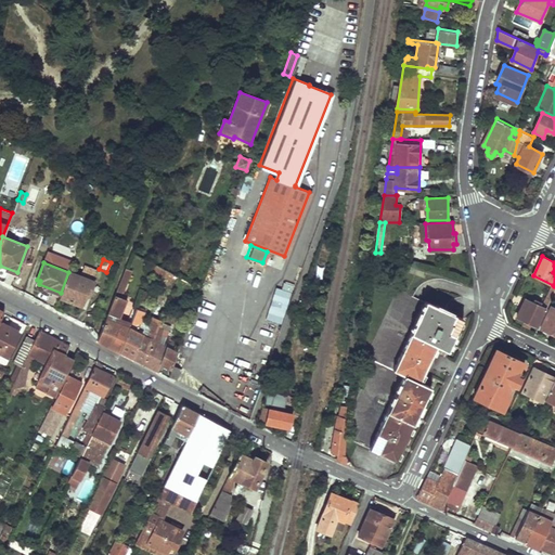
[(164,274),(166,269),(154,263),(151,270),(164,274)]
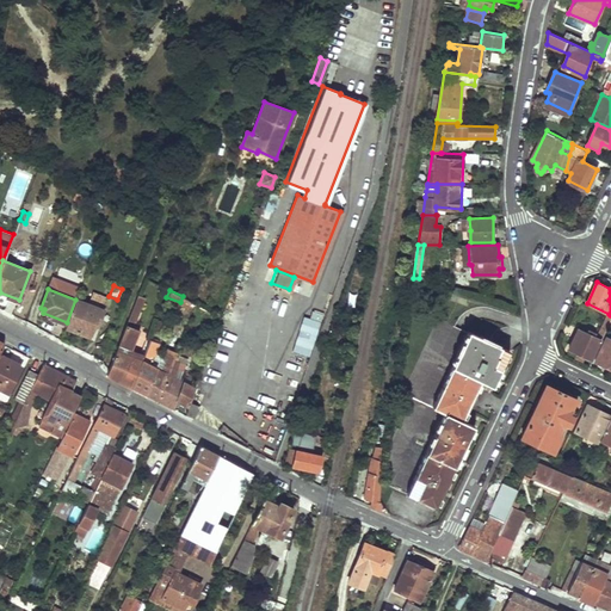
[(106,297),(92,292),(87,303),(76,298),(75,300),(67,322),(65,327),(92,338),(104,310),(103,309),(106,297)]
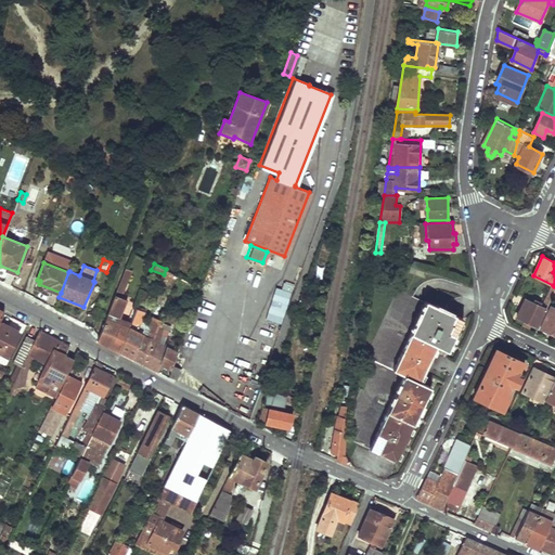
[(97,340),(119,352),(119,350),(128,328),(117,324),(126,301),(120,298),(131,271),(125,269),(100,332),(97,340)]
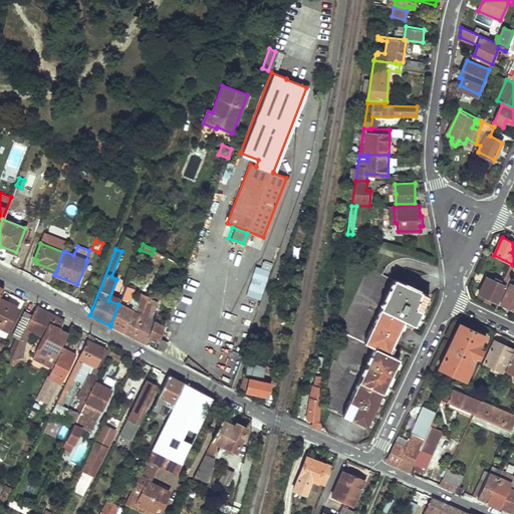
[(159,257),(160,255),(163,256),(163,254),(154,249),(152,254),(159,257)]
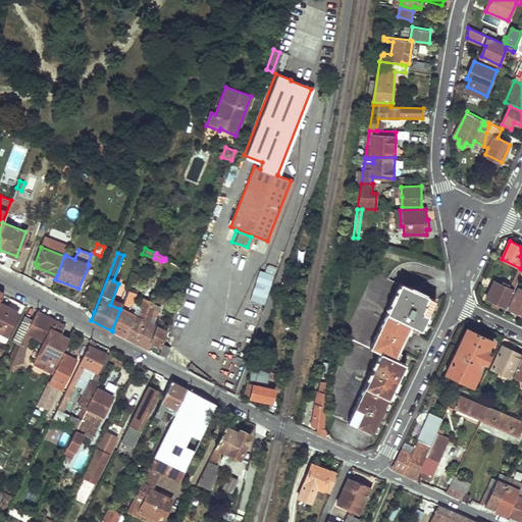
[(521,275),(521,273),(521,269),(520,268),(510,289),(507,286),(508,284),(504,281),(502,284),(494,281),(485,300),(491,303),(492,304),(498,307),(500,303),(507,306),(521,275)]
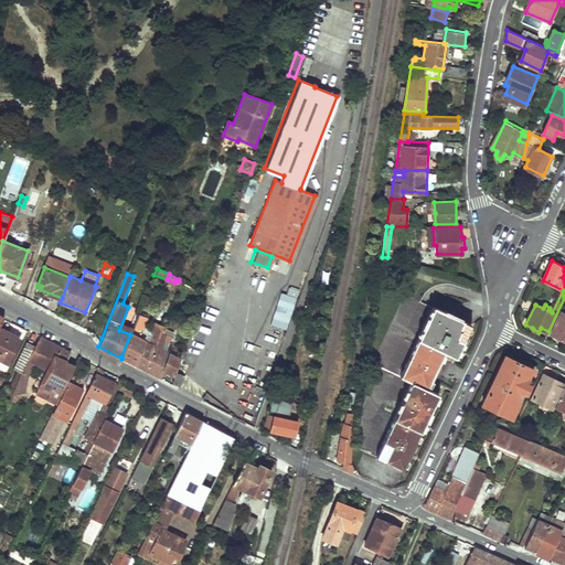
[(413,381),(429,386),(446,351),(454,354),(457,355),(459,351),(472,323),(434,306),(402,376),(413,381)]
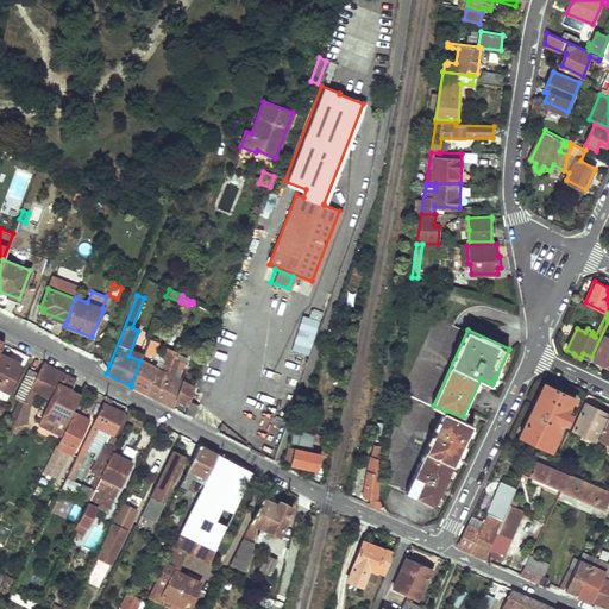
[(608,365),(608,337),(604,336),(594,358),(608,365)]
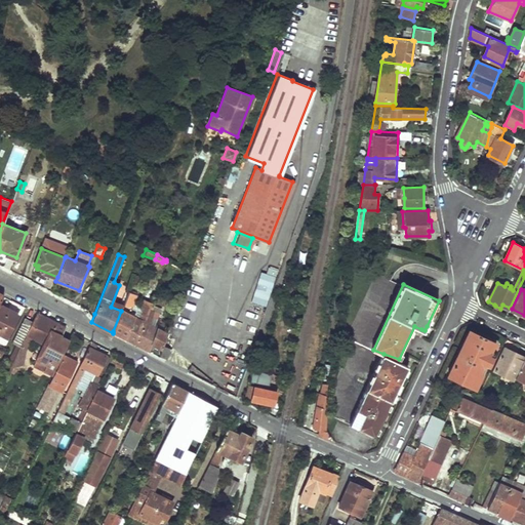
[(113,331),(126,338),(135,316),(129,314),(136,295),(129,292),(121,311),(113,331)]
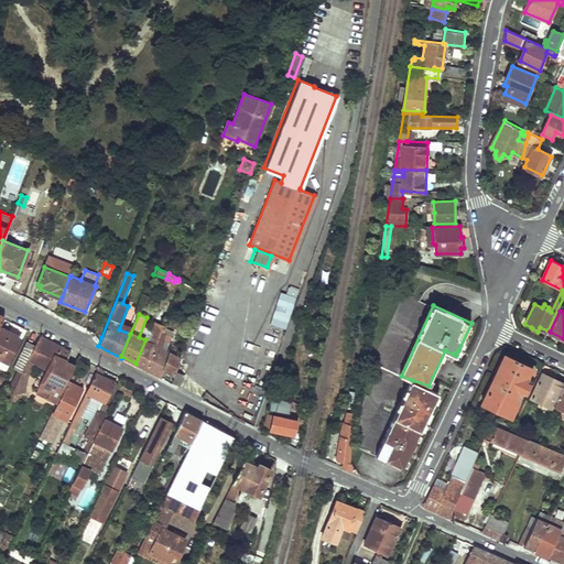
[(264,331),(281,336),(285,323),(269,317),(264,331)]
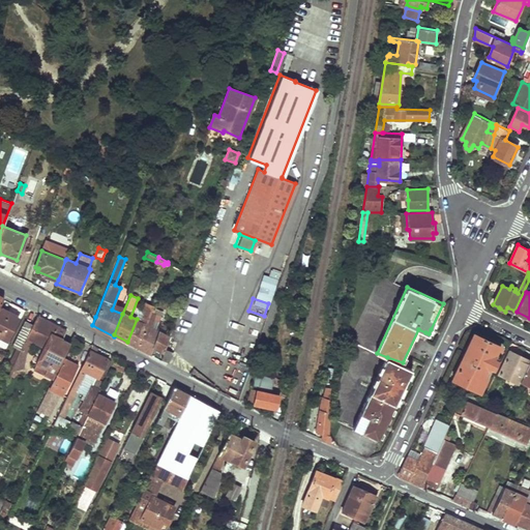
[(126,343),(137,348),(150,312),(152,306),(147,304),(141,321),(137,319),(127,342),(126,343)]
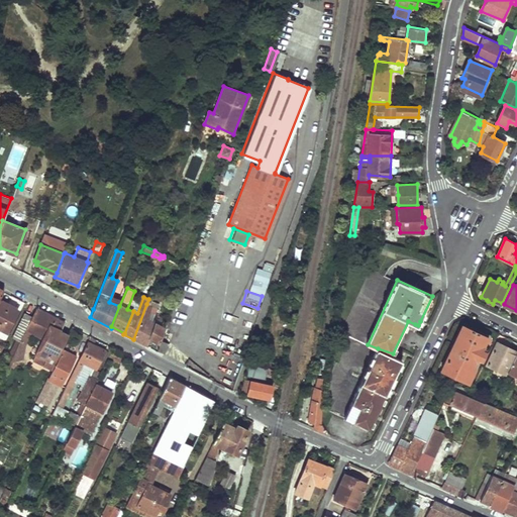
[(17,310),(0,300),(0,327),(7,331),(17,310)]
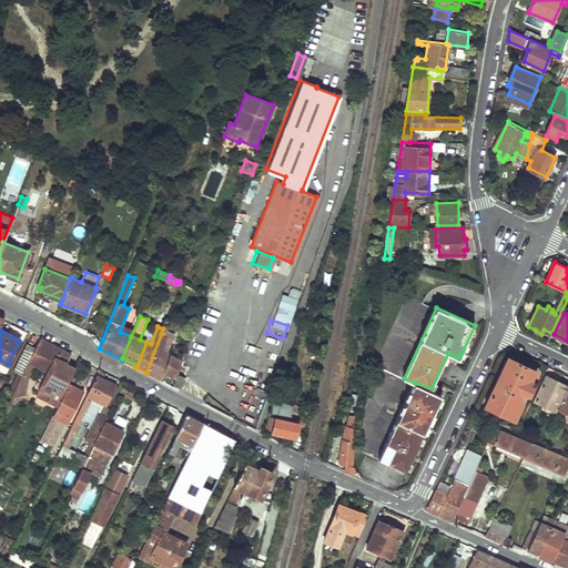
[(146,373),(161,381),(164,373),(174,377),(175,375),(181,361),(166,354),(173,338),(161,334),(146,373)]
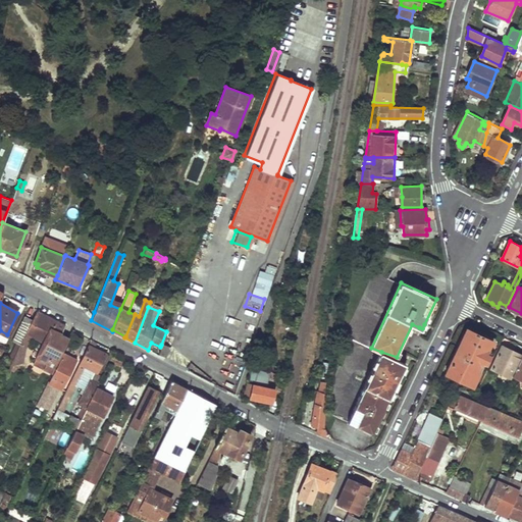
[(47,342),(35,365),(52,373),(63,352),(55,348),(66,326),(37,311),(32,320),(10,364),(14,366),(12,370),(14,371),(33,335),(47,342)]
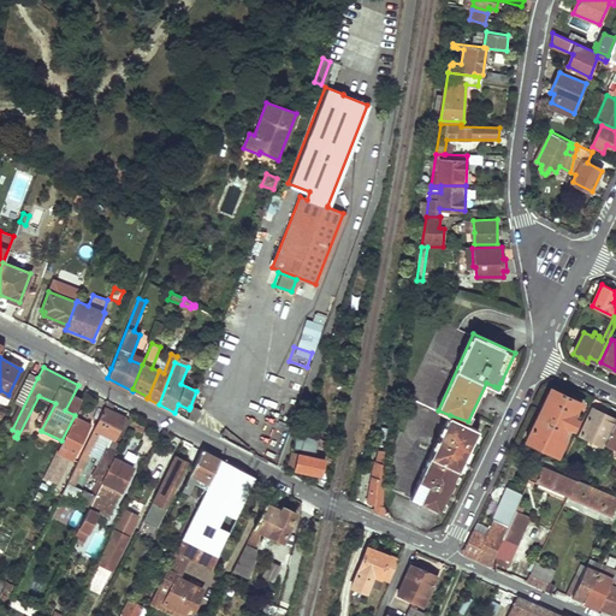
[(11,432),(12,430),(37,378),(29,373),(16,401),(18,402),(5,428),(11,432)]
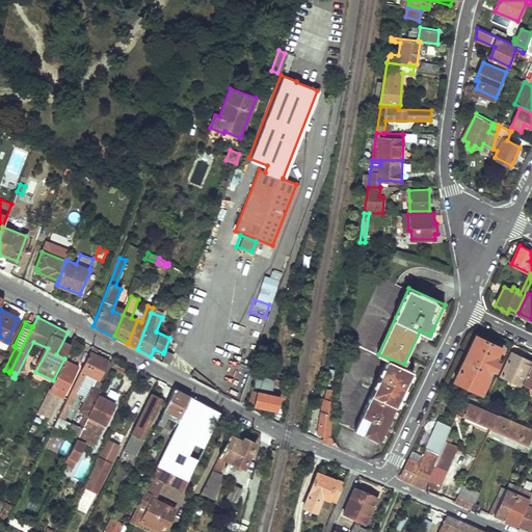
[(222,347),(235,351),(238,343),(240,340),(227,335),(222,347)]
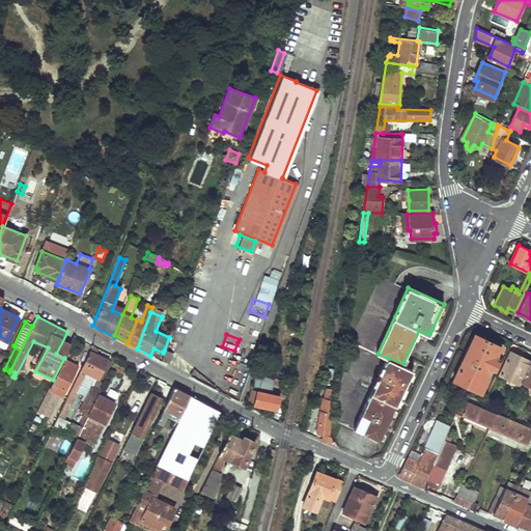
[(496,360),(503,346),(475,334),(454,379),(481,392),(493,368),(495,369),(498,362),(496,360)]
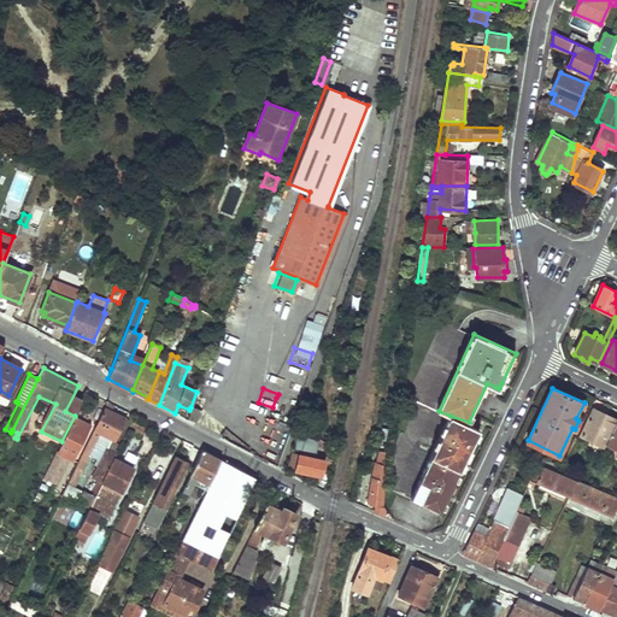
[(278,462),(287,441),(289,435),(280,430),(276,425),(286,403),(276,398),(272,407),(271,412),(260,441),(257,451),(270,456),(269,457),(278,462)]
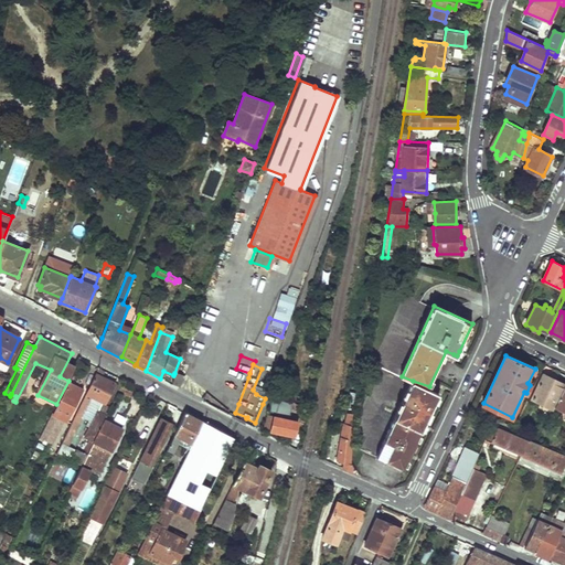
[(115,382),(96,373),(85,394),(98,401),(98,402),(102,404),(103,403),(104,403),(115,382)]
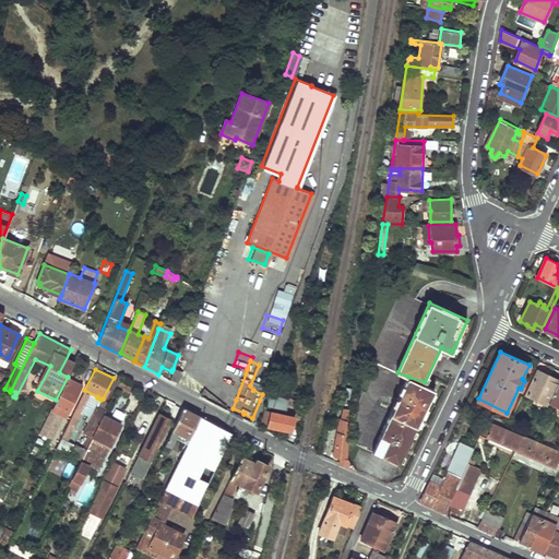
[(180,371),(173,369),(171,371),(168,379),(177,381),(180,371)]
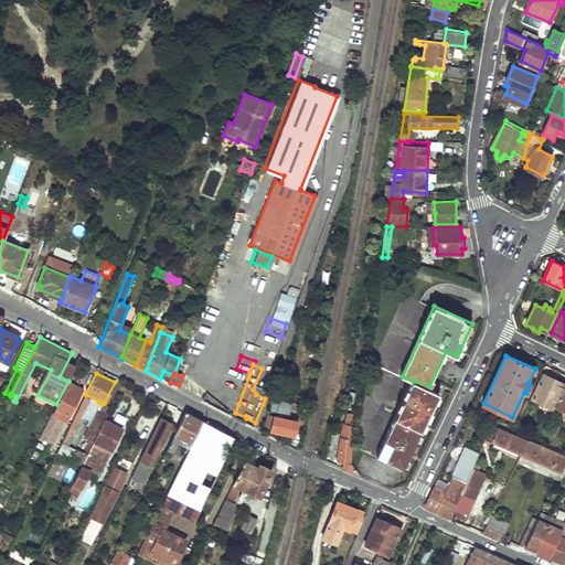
[(225,400),(238,404),(248,377),(235,373),(225,400)]
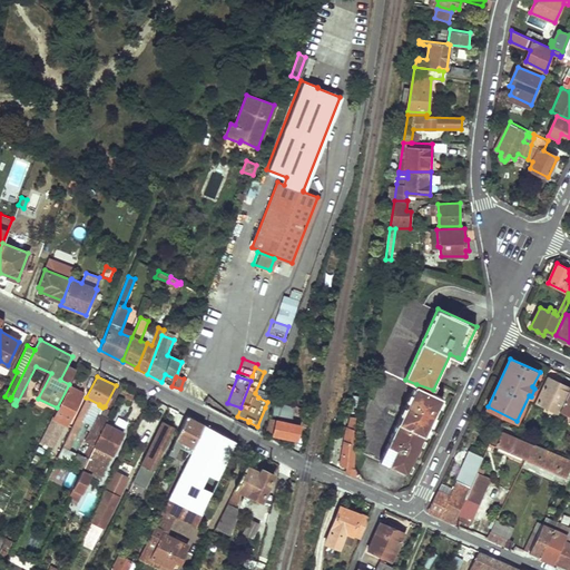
[(560,410),(569,390),(569,387),(558,383),(558,381),(549,376),(537,399),(534,397),(519,430),(517,434),(527,439),(534,423),(537,424),(539,419),(538,418),(543,405),(554,411),(552,416),(556,419),(560,410)]
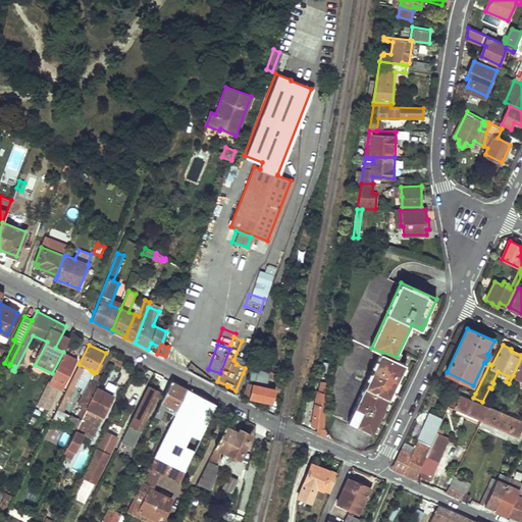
[(397,357),(381,352),(349,422),(374,434),(408,363),(397,357)]
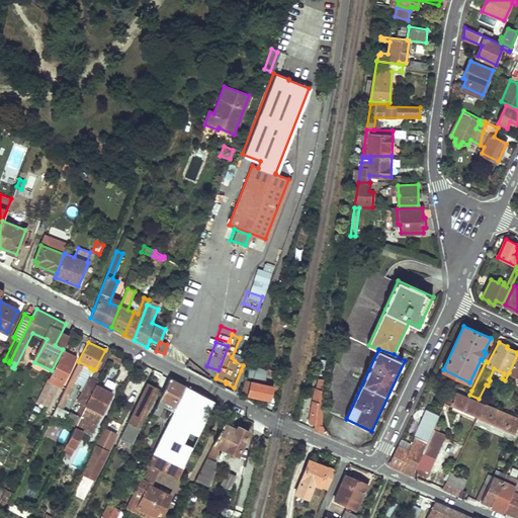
[(50,379),(61,385),(75,357),(63,351),(50,379)]
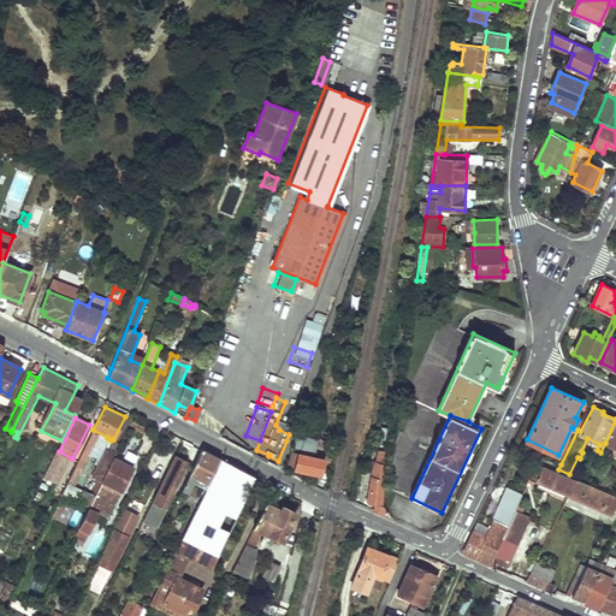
[(615,421),(605,443),(615,446),(615,421)]
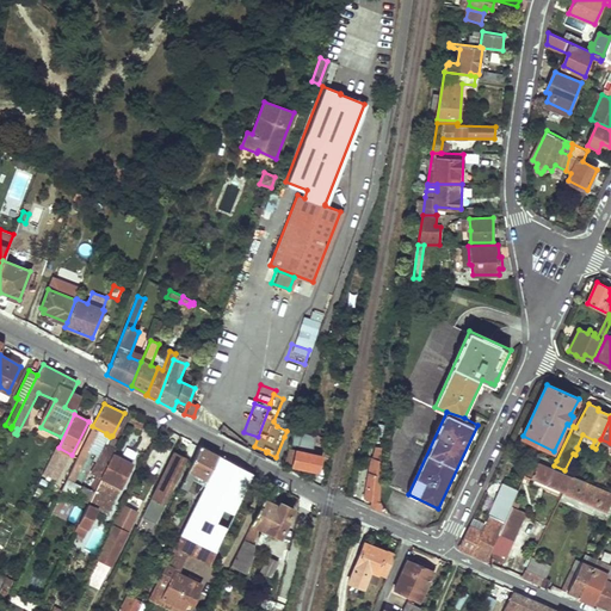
[(296,432),(290,445),(302,450),(308,437),(296,432)]
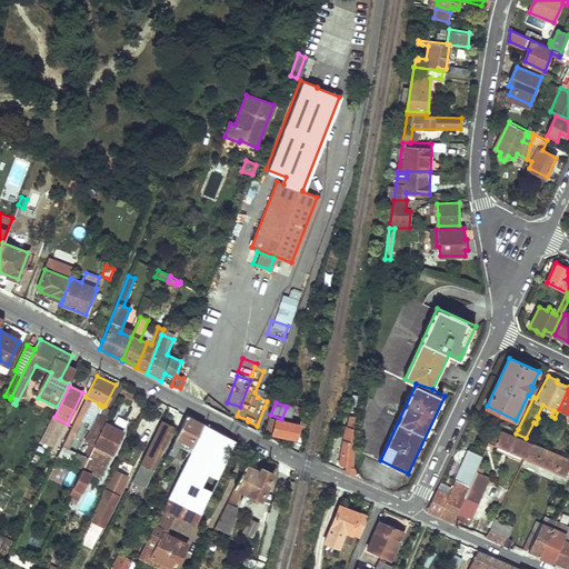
[(80,409),(65,441),(70,443),(86,411),(80,409)]
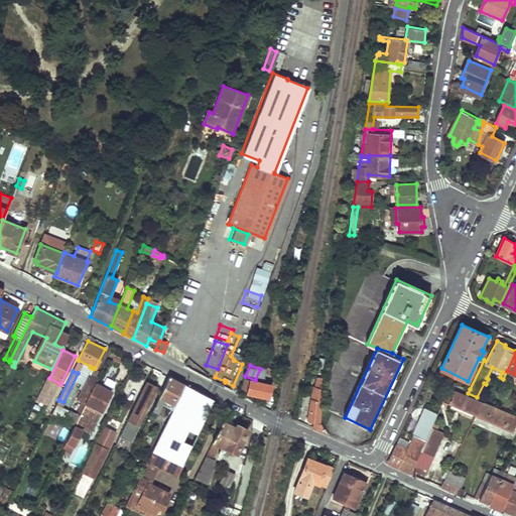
[(86,402),(95,383),(97,379),(90,375),(78,399),(83,401),(77,413),(80,415),(86,402)]
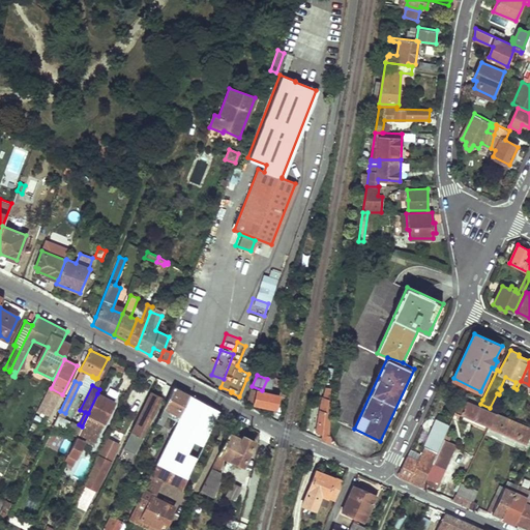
[(480,404),(482,400),(450,385),(447,391),(462,399),(480,406),(480,404)]
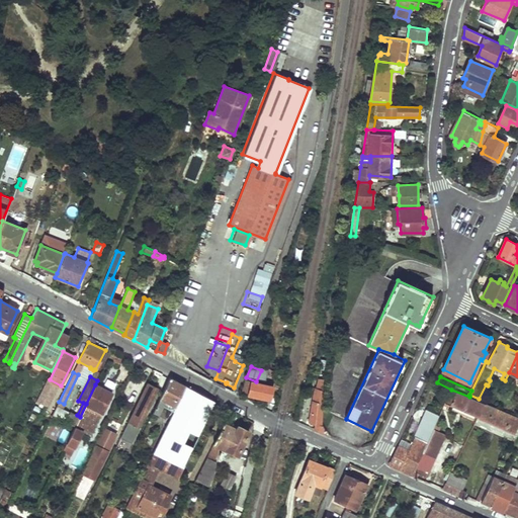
[(173,411),(186,386),(170,378),(153,411),(156,413),(158,409),(160,410),(162,405),(173,411)]
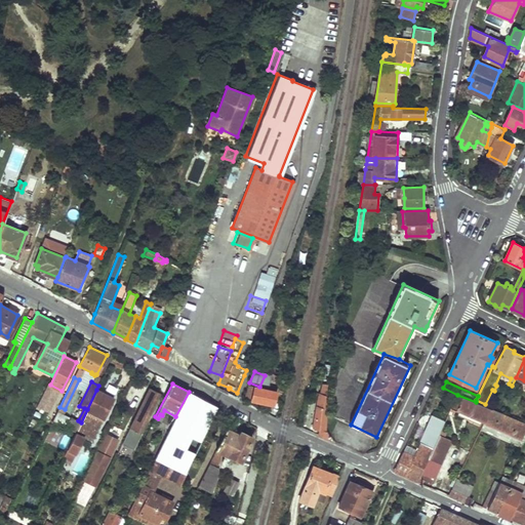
[(275,393),(248,386),(245,397),(252,399),(252,400),(272,405),(275,393)]
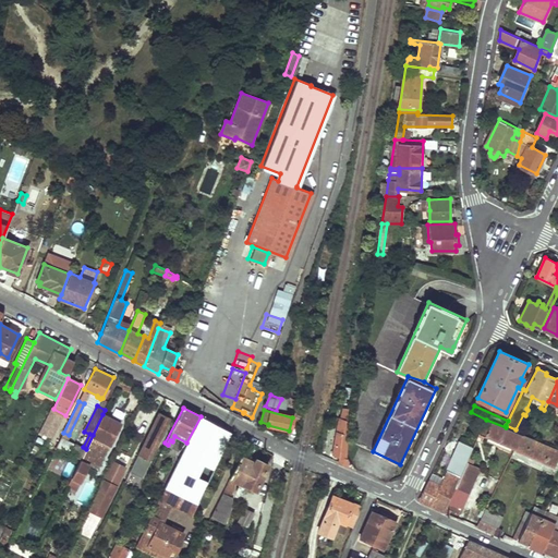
[(147,435),(130,471),(141,475),(169,417),(160,412),(148,435),(147,435)]
